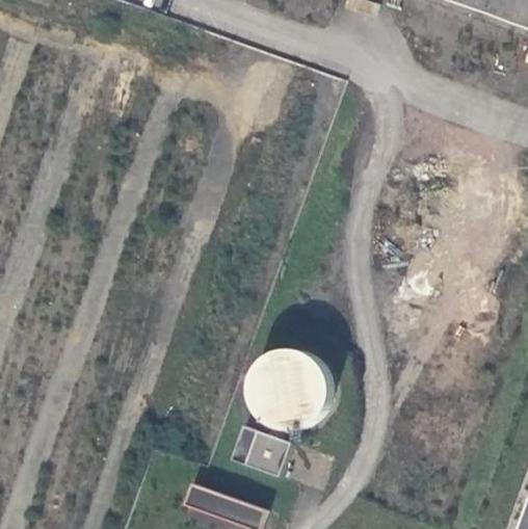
[(455,0),(527,26),(527,0),(455,0)]
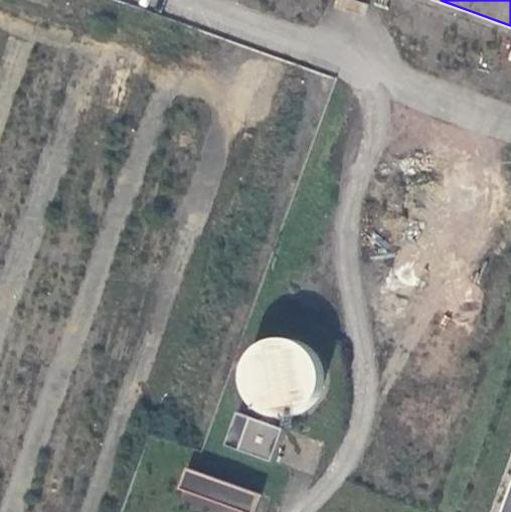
[(307,419),(322,346),(244,330),(229,404),(307,419)]
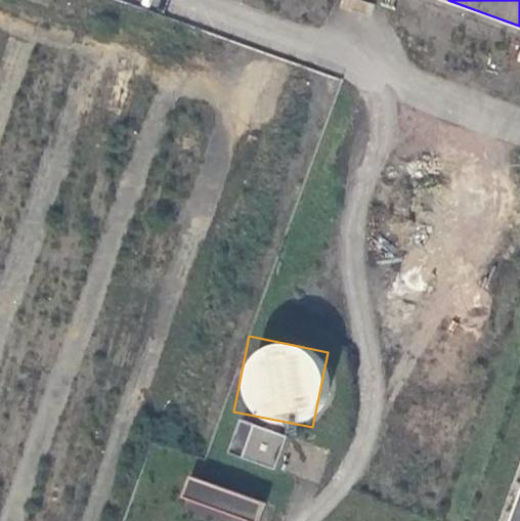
[(287,437),(254,425),(242,458),(274,470),(287,437)]
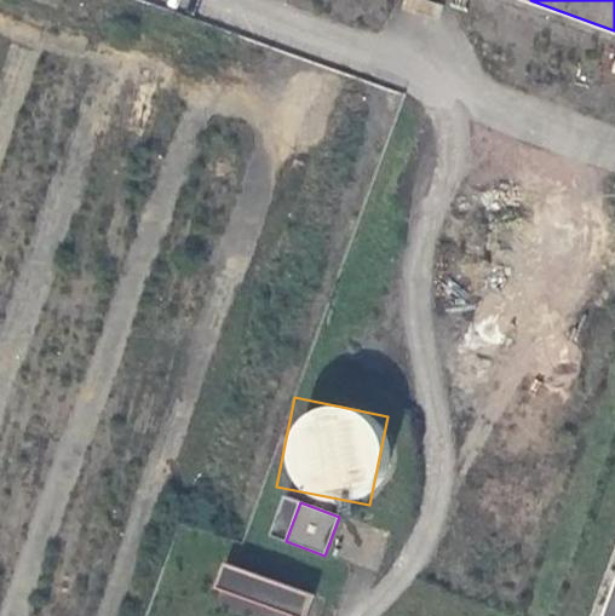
[(303,615),(311,594),(223,560),(213,586),(292,615),(303,615)]
